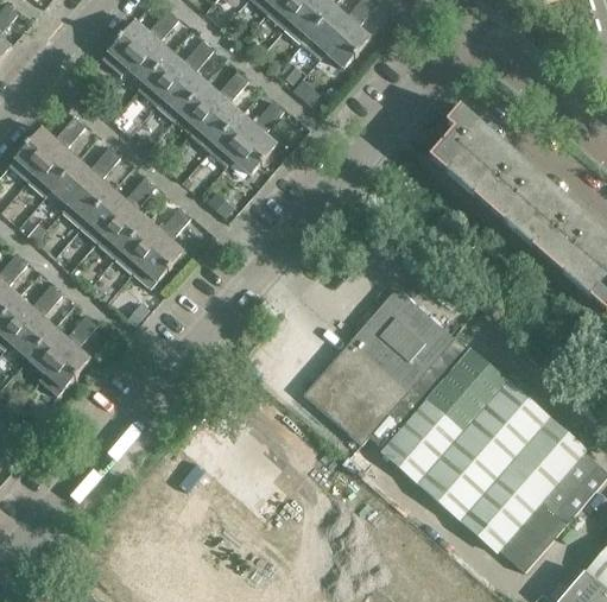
[(0,21),(14,5),(8,0),(0,10),(0,21)]
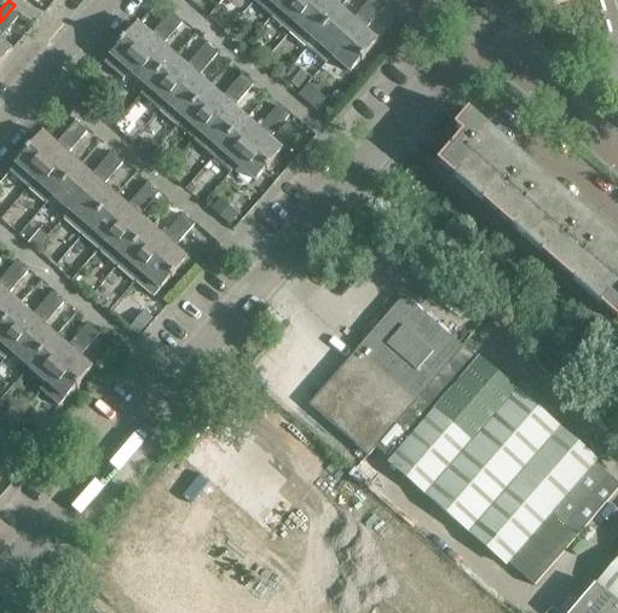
[(258,0),(272,12),(283,0),(258,0)]
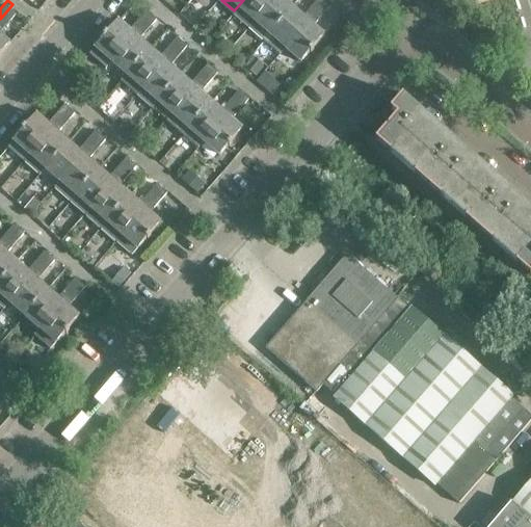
[(243,0),(234,10),(249,24),(270,0),(243,0)]
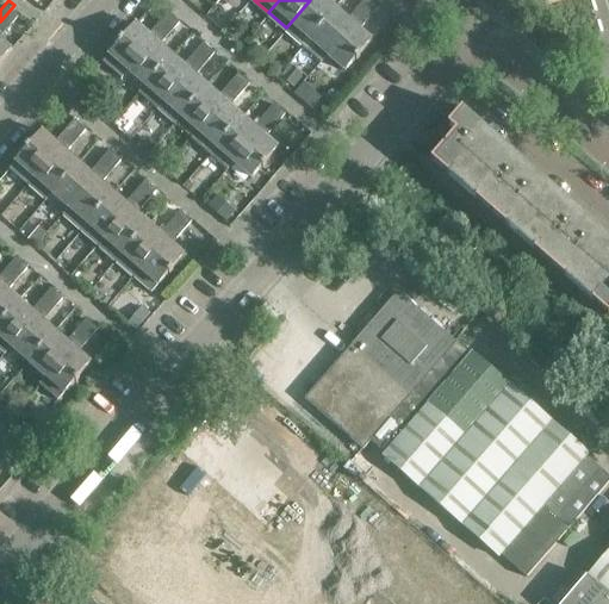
[(310,0),(286,27),(304,42),(310,35),(336,4),(331,0),(310,0)]
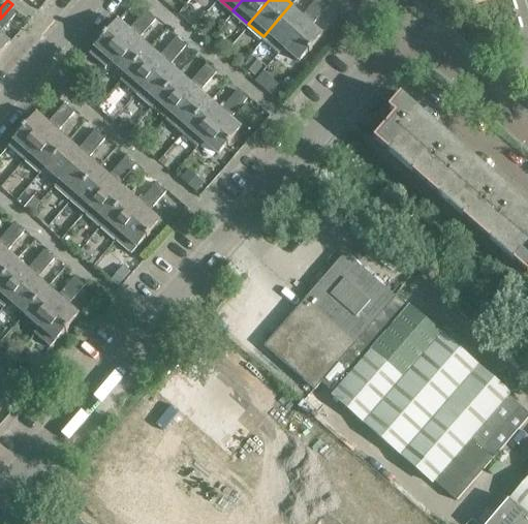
[(284,43),(322,0),(313,0),(302,12),(291,3),(269,30),(264,36),(279,50),(284,43)]
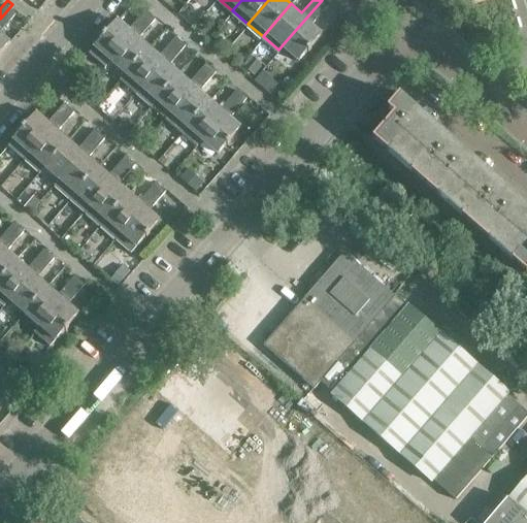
[(322,0),(284,43),(299,57),(307,46),(308,47),(311,44),(310,42),(322,31),(310,21),(329,0),(322,0)]
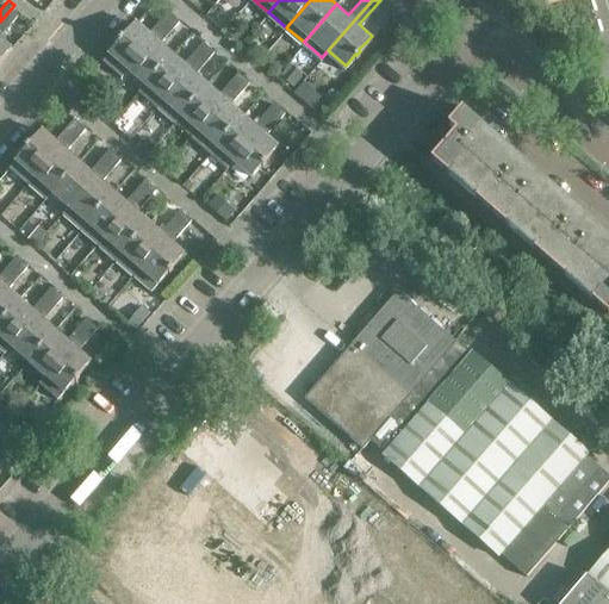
[(0,22),(0,56),(11,44),(0,33),(0,32),(20,10),(14,5),(0,22)]
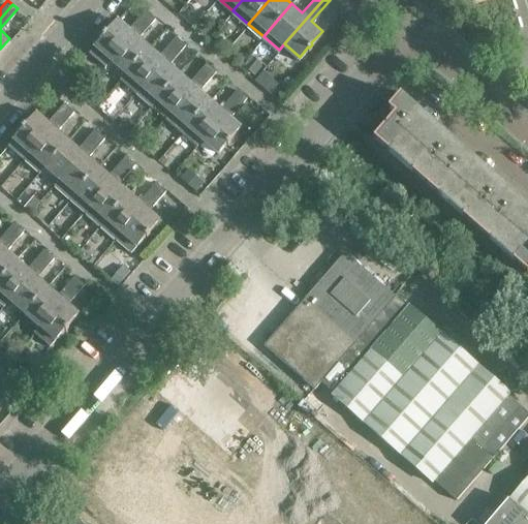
[(112,57),(152,9),(148,5),(129,26),(119,17),(107,30),(106,29),(104,32),(105,33),(91,50),(105,63),(112,57)]
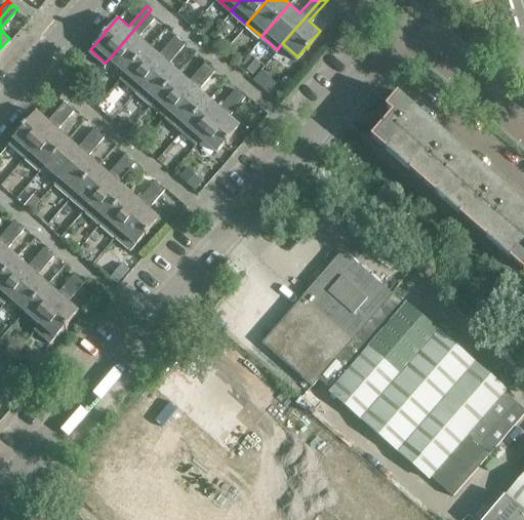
[(125,70),(149,43),(137,34),(156,13),(151,9),(111,56),(125,70)]
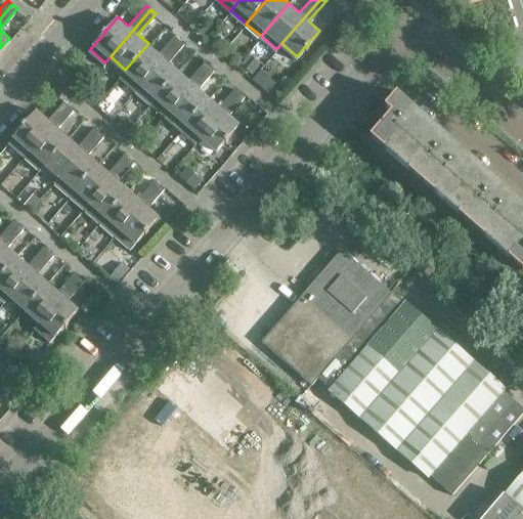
[(135,88),(181,36),(176,32),(159,52),(148,43),(125,70),(120,76),(135,88)]
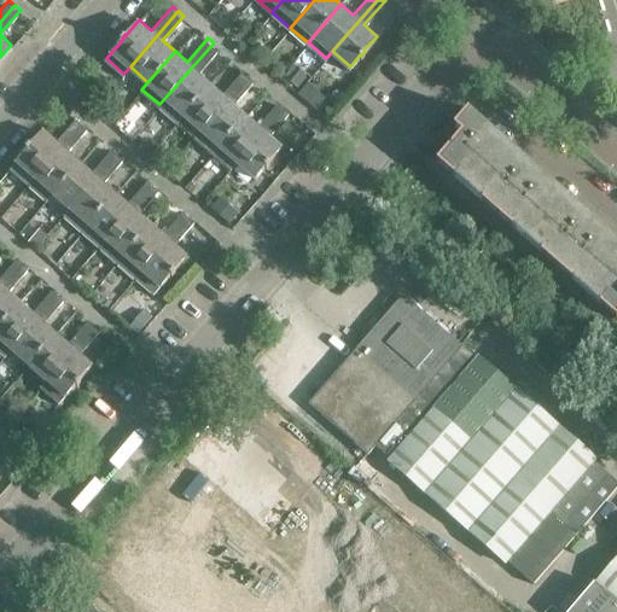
[(178,120),(184,112),(210,82),(198,71),(219,47),(214,42),(159,104),(178,120)]
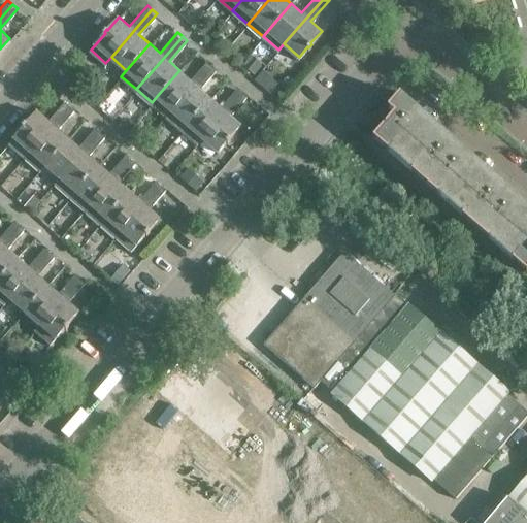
[(172,109),(212,62),(208,58),(190,78),(179,70),(157,96),(172,109)]
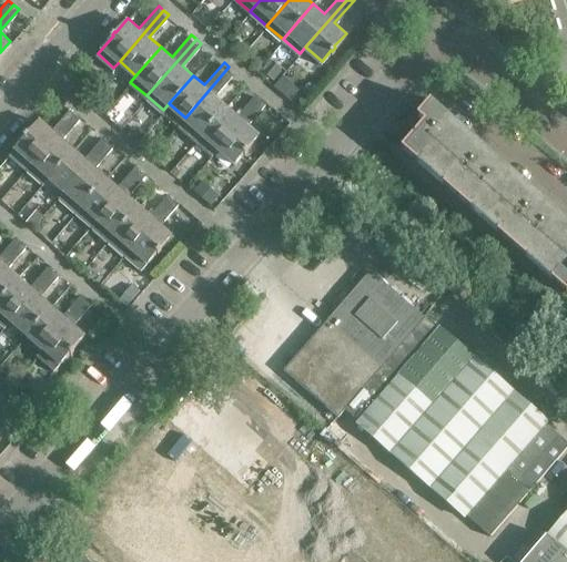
[(180,124),(195,139),(226,103),(215,94),(234,71),(229,67),(185,118),(180,124)]
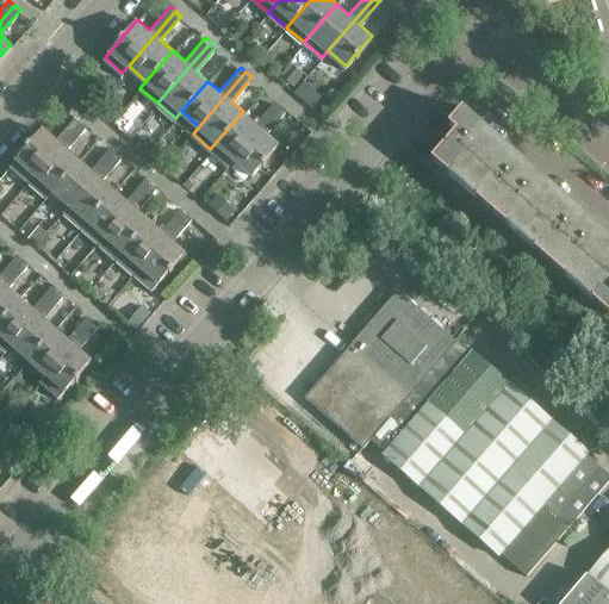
[(234,157),(281,103),(275,98),(255,122),(243,111),(210,149),(228,164),(234,157)]
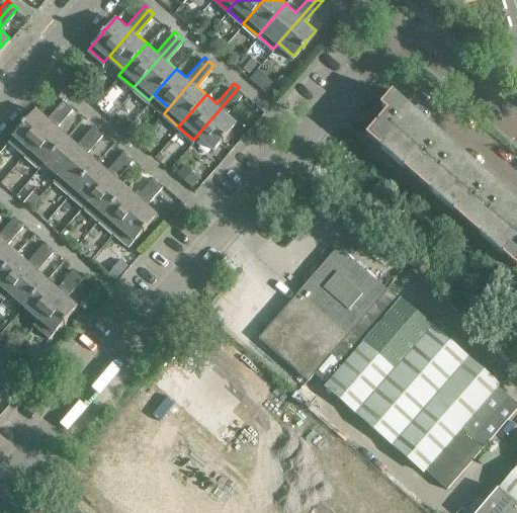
[(244,91),(239,87),(198,134),(213,147),(222,137),(224,138),(227,135),(225,134),(236,120),(226,111),(244,91)]
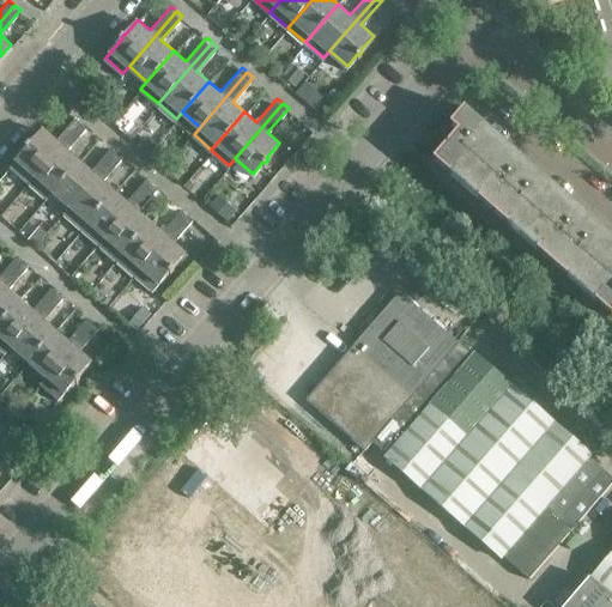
[(473,113),(466,107),(452,121),(460,128),(434,158),(611,313),(611,243),(467,119),(473,113)]
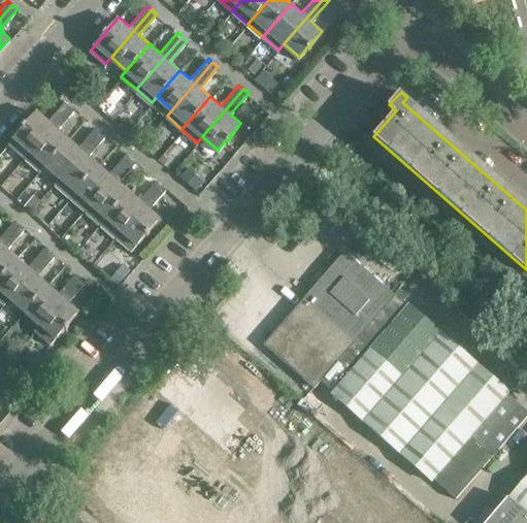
[(29,150),(71,103),(66,99),(48,120),(37,110),(27,123),(25,122),(23,125),(24,126),(13,136),(29,150)]
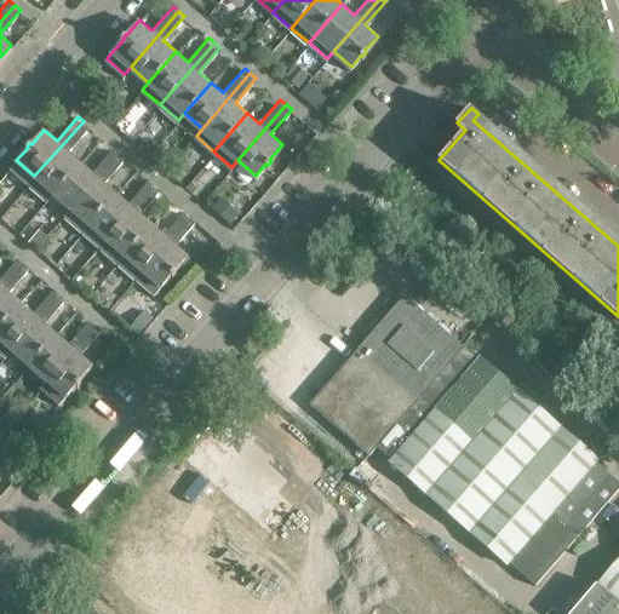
[(89,126),(84,121),(34,176),(28,183),(46,199),(52,191),(80,161),(68,150),(89,126)]
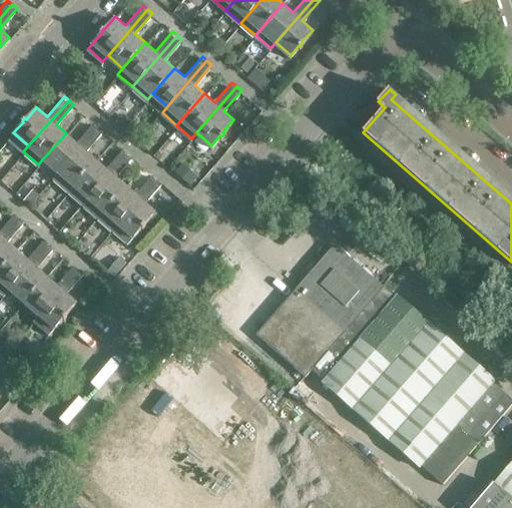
[(58,171),(98,125),(93,121),(76,142),(66,133),(43,158),(58,171)]
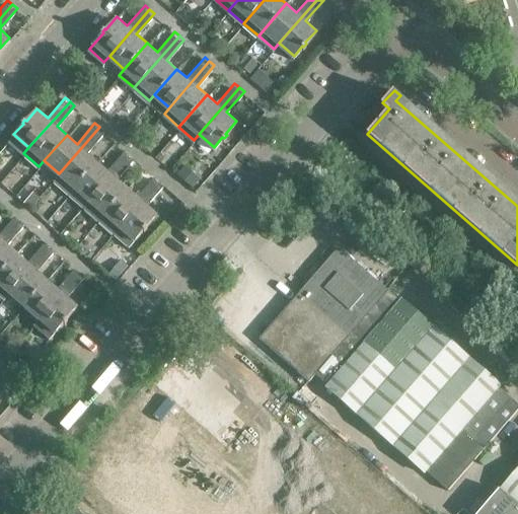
[(74,187),(97,161),(87,152),(104,131),(99,127),(59,173),(54,179),(69,193),(74,187)]
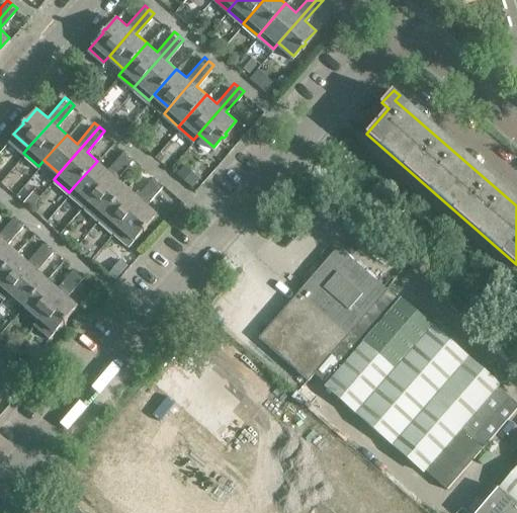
[(107,170),(97,161),(74,186),(69,192),(83,205),(89,199),(130,153),(125,149),(107,170)]
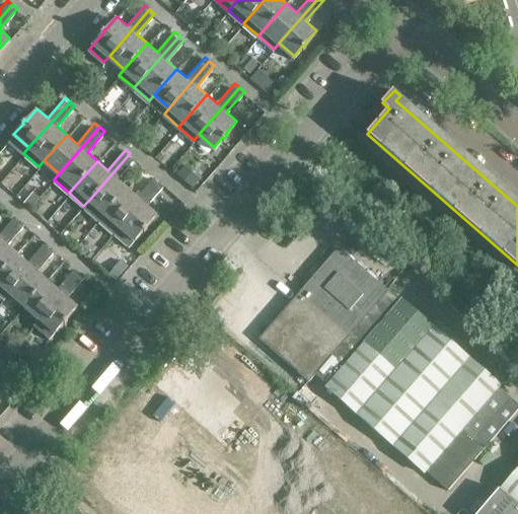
[(104,213),(127,186),(118,177),(135,157),(130,153),(89,200),(104,213)]
